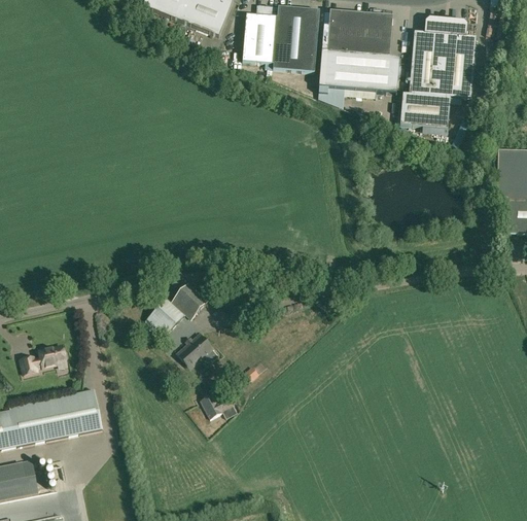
[(143,0),(142,4),(162,11),(166,0),(143,0)]
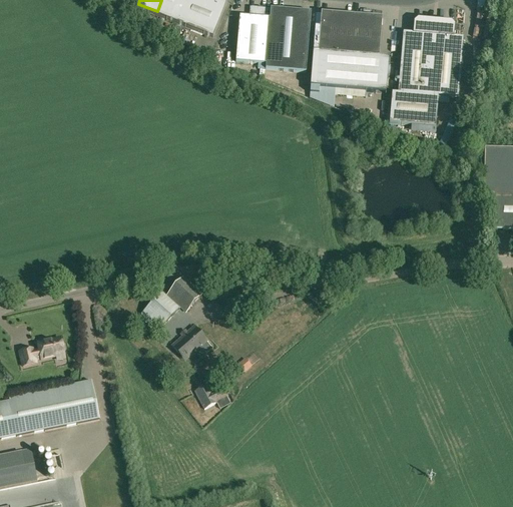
[(161,0),(157,11),(175,18),(182,0),(161,0)]
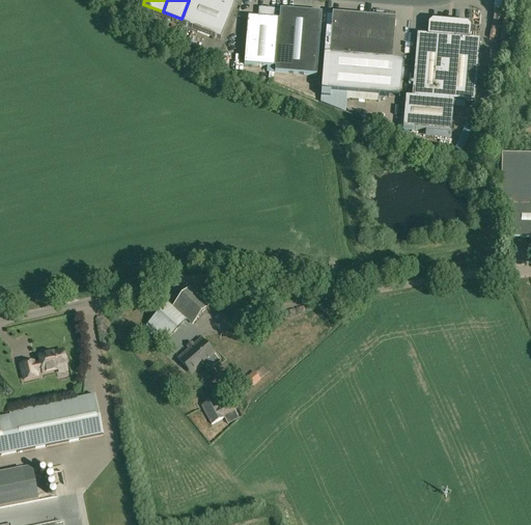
[(189,0),(182,19),(201,27),(212,0),(189,0)]
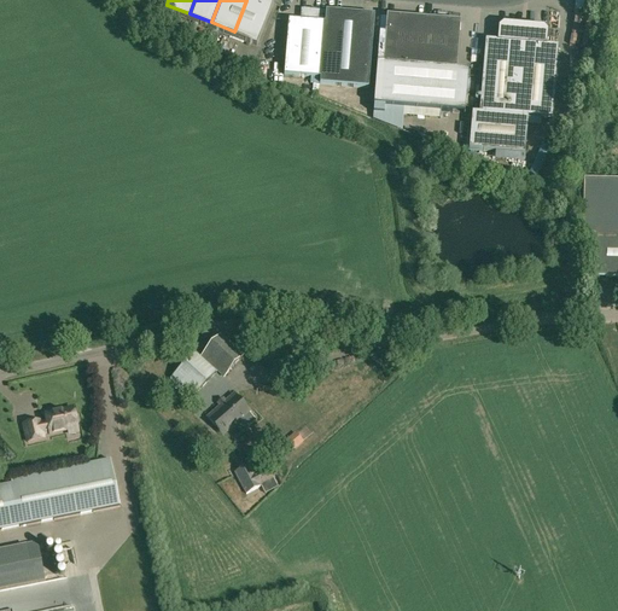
[(246,0),(234,31),(256,40),(272,0),(246,0)]
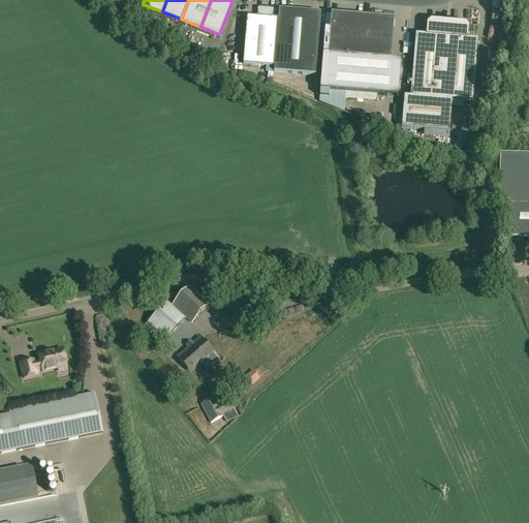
[(243,59),(266,61),(266,65),(274,66),(274,67),(279,4),(257,2),(257,12),(247,11),(243,59)]
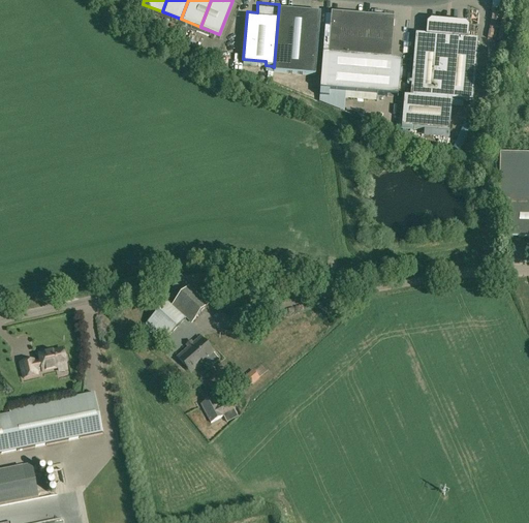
[(315,70),(320,7),(279,4),(274,67),(315,70)]
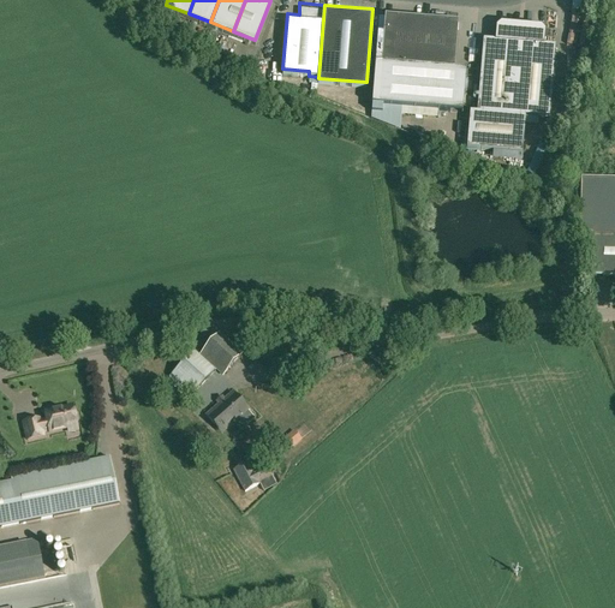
[(384,10),(383,29),(377,29),(371,99),(463,107),(466,65),(454,64),(458,16),(384,10)]
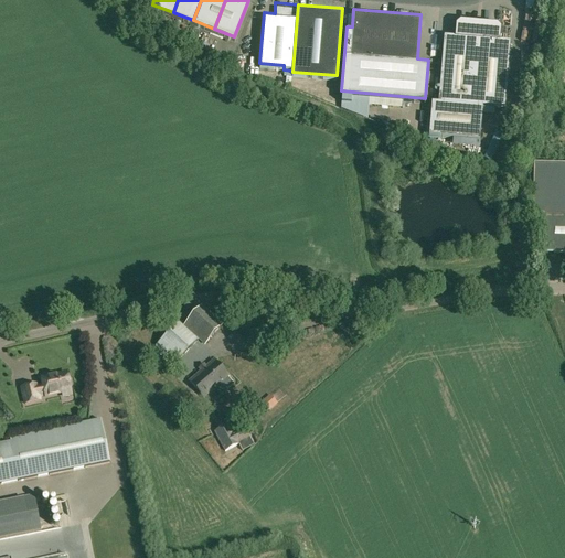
[(444,31),(438,97),(432,97),(428,131),(480,136),(483,102),(505,104),(511,36),(500,35),(501,23),(498,19),(460,15),(456,20),(455,32),(444,31)]
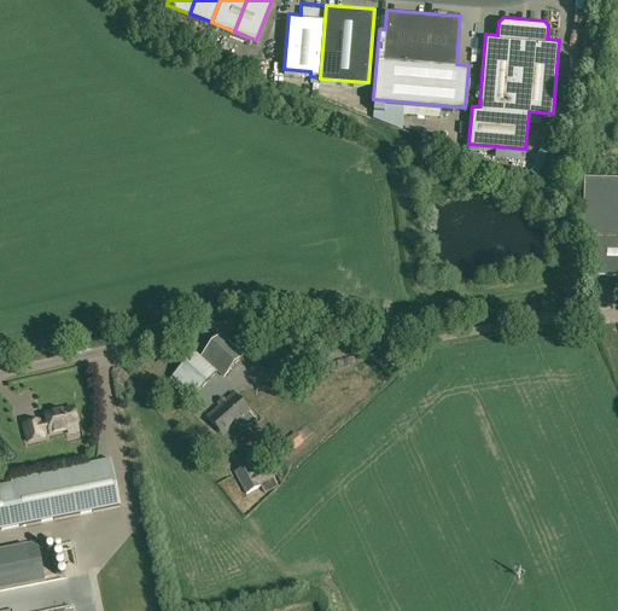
[(617,173),(583,173),(582,228),(595,228),(594,271),(617,271),(617,173)]
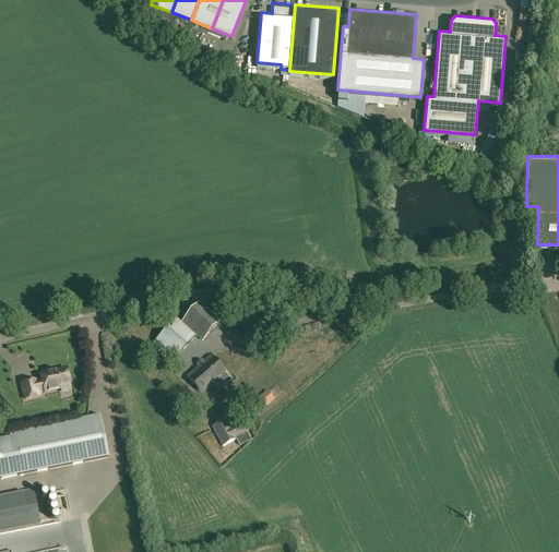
[(203,334),(219,315),(199,297),(182,315),(203,334)]
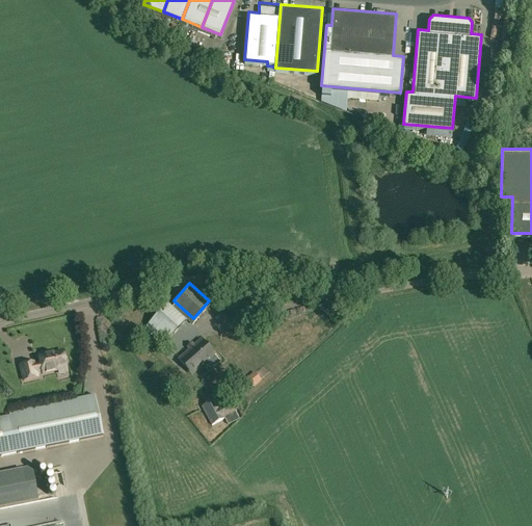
[(185,315),(167,298),(144,323),(162,340),(185,315)]
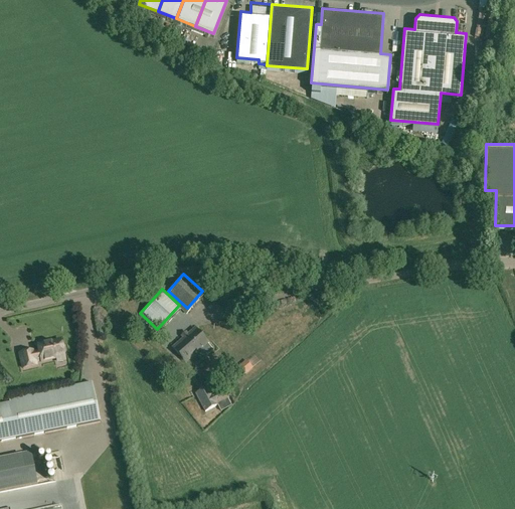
[(195,323),(173,342),(186,357),(208,338),(195,323)]
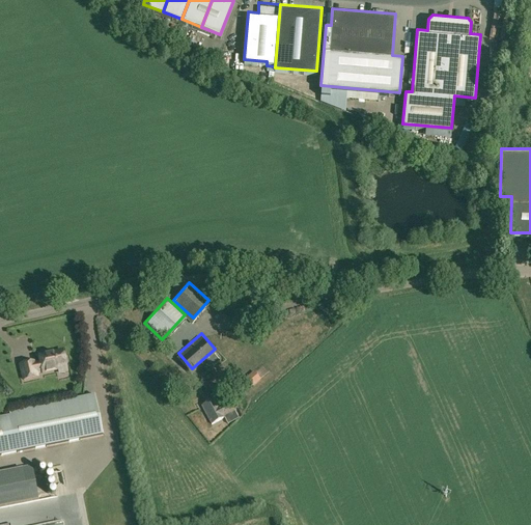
[(63,351),(62,346),(48,349),(48,348),(38,350),(39,357),(34,358),(33,356),(20,359),(23,375),(37,371),(36,367),(42,366),(43,367),(66,362),(65,357),(66,356),(65,351),(63,351)]
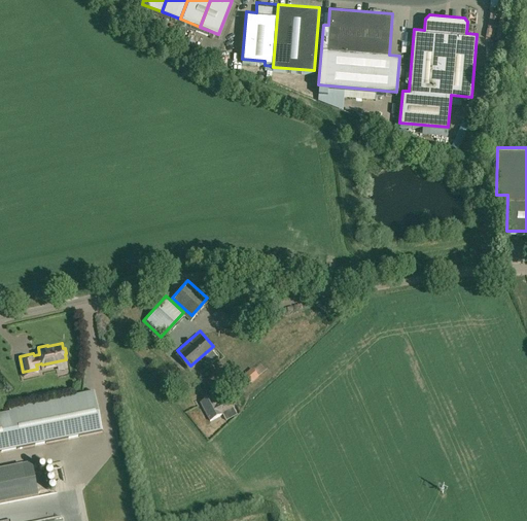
[(243,371),(249,378),(258,371),(252,363),(243,371)]
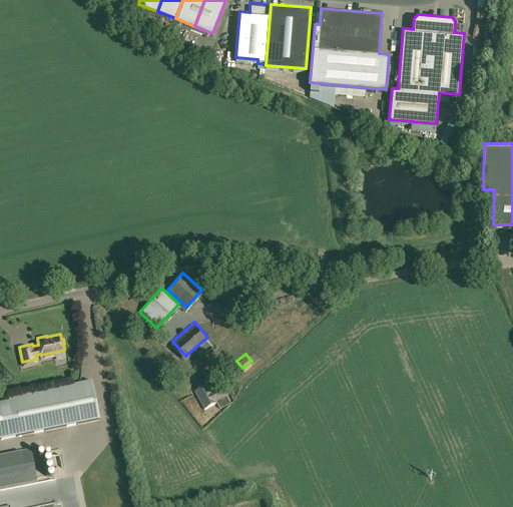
[(9,393),(10,397),(0,398),(0,435),(99,416),(92,377),(9,393)]
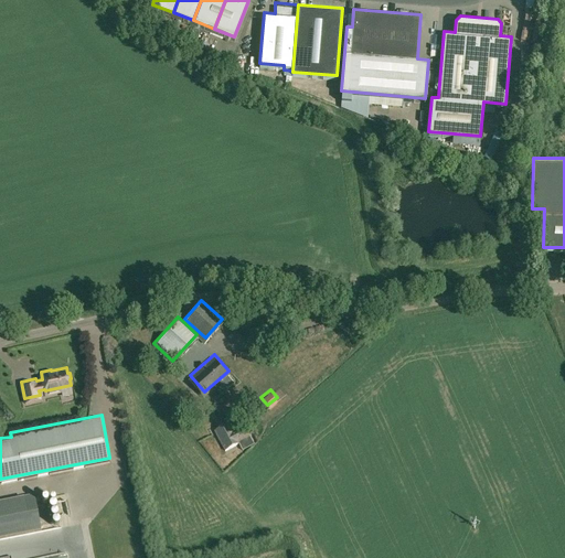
[(214,426),(225,446),(238,438),(251,431),(246,422),(234,429),(228,418),(214,426)]
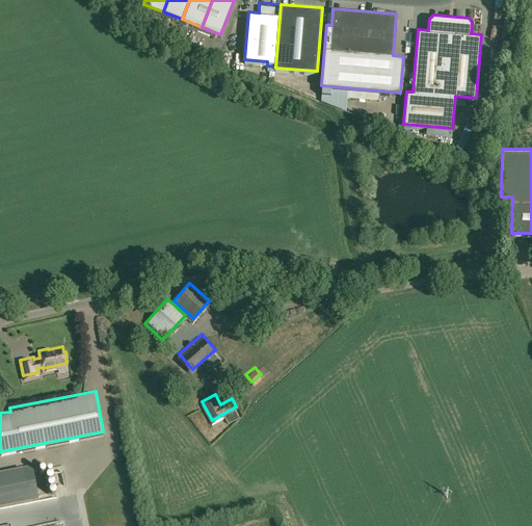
[(0,501),(37,494),(31,463),(0,468),(0,501)]
